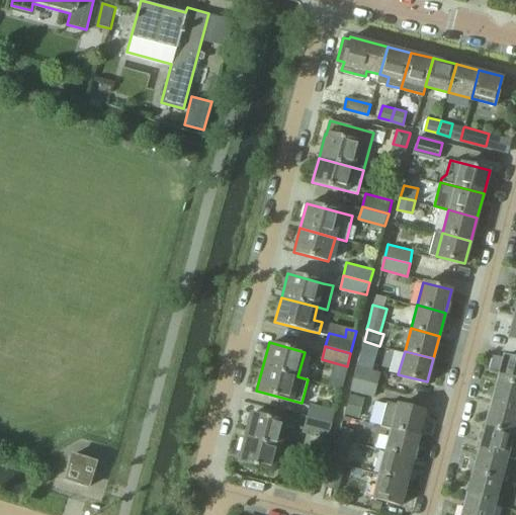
[(515,357),(504,354),(498,378),(515,382),(515,357)]
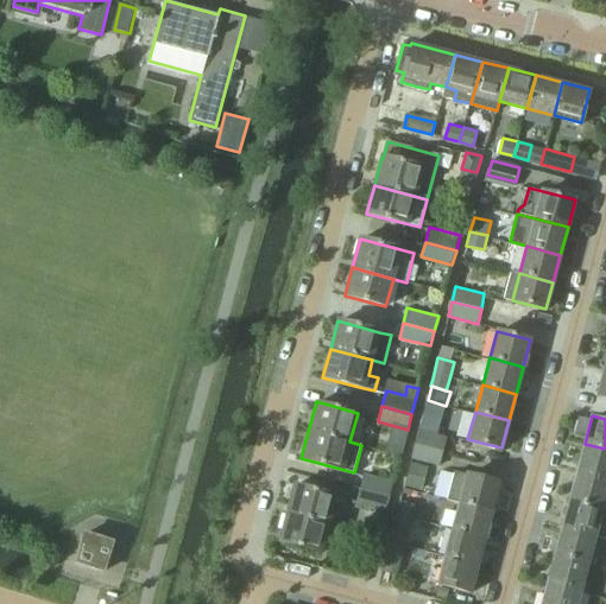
[(418,428),(414,443),(443,451),(447,437),(418,428)]
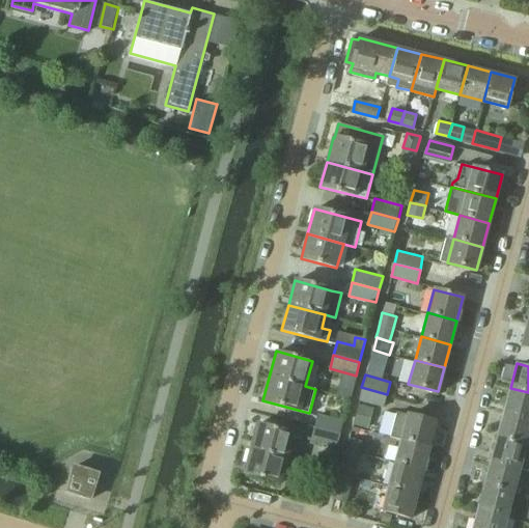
[(361,387),(358,400),(385,407),(387,394),(361,387)]
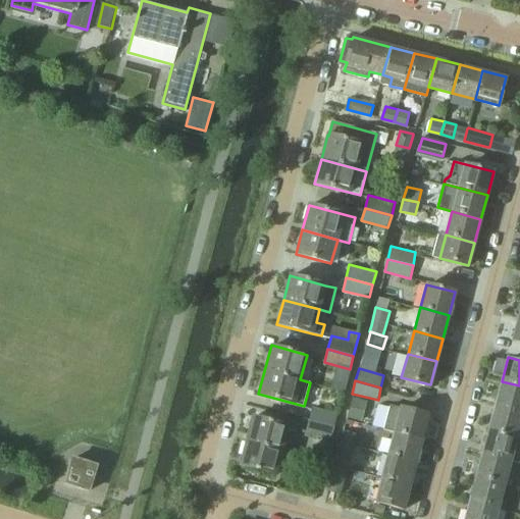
[(519,385),(502,381),(496,405),(519,411),(519,385)]
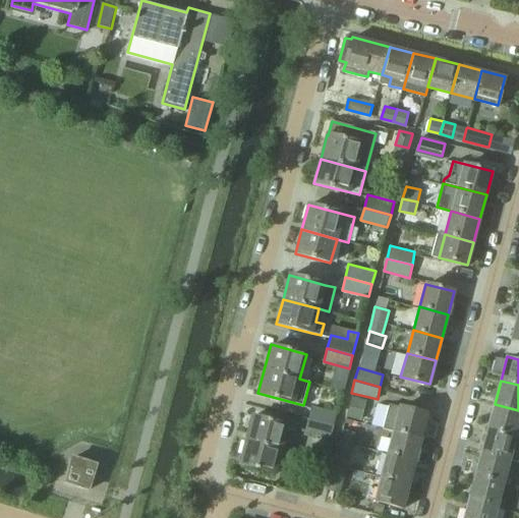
[(389,403),(383,425),(422,437),(428,413),(389,403)]
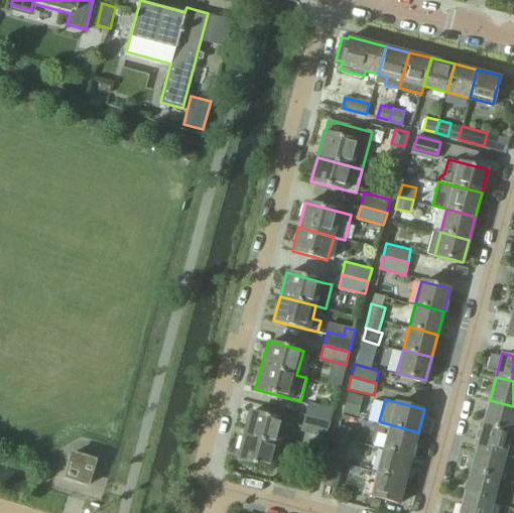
[(513,406),(490,400),(484,423),(511,430),(513,420),(513,406)]
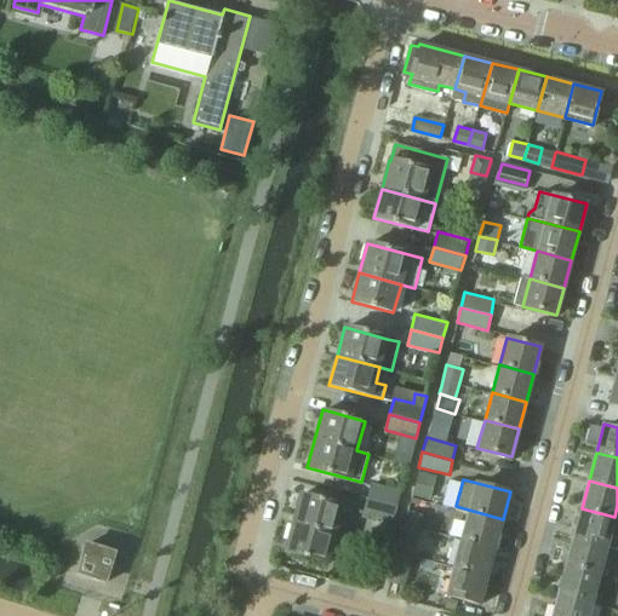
[(371,484),(367,498),(398,506),(402,490),(371,484)]
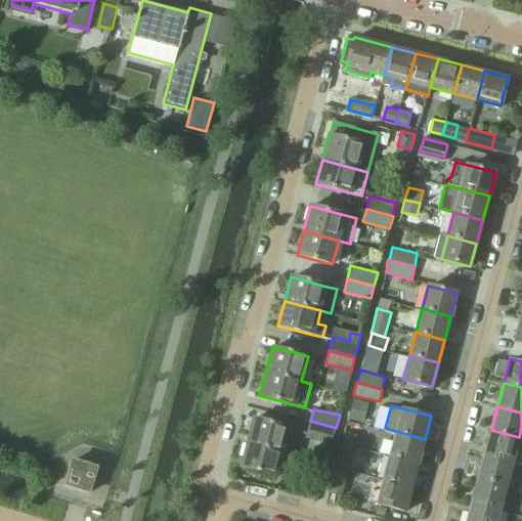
[(254,418),(248,442),(283,451),(288,430),(299,433),(301,423),(275,416),(273,423),(254,418)]
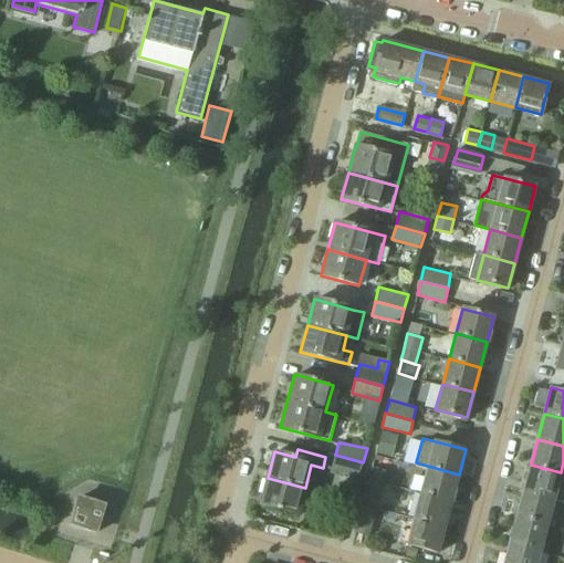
[(332,469),(359,477),(363,462),(335,455),(332,469)]
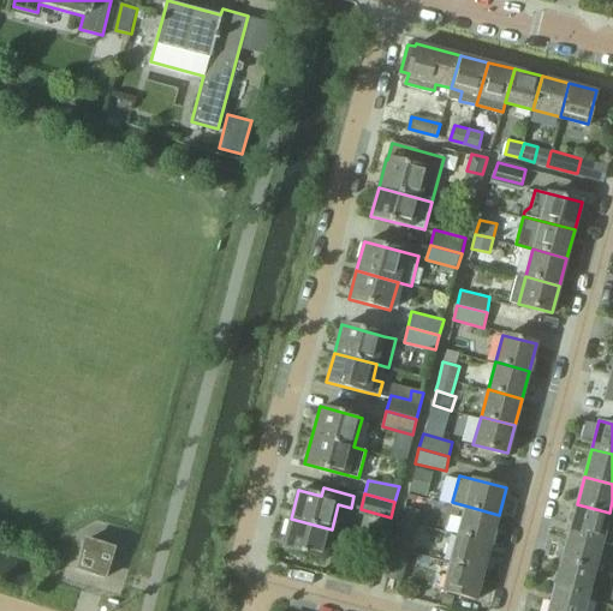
[(464,508),(457,534),(492,544),(499,515),(452,502),(451,504),(464,508)]
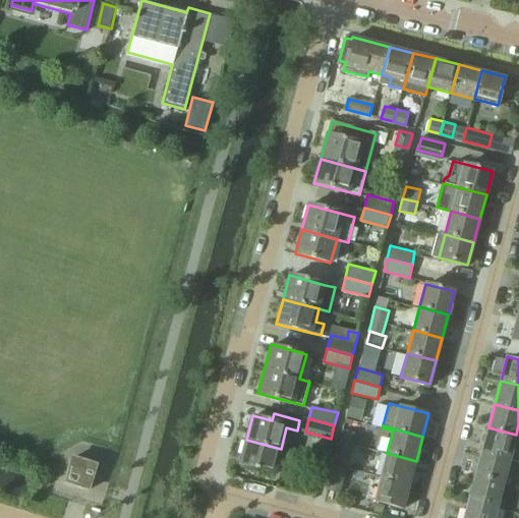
[(342,427),(339,441),(353,444),(356,432),(342,427)]
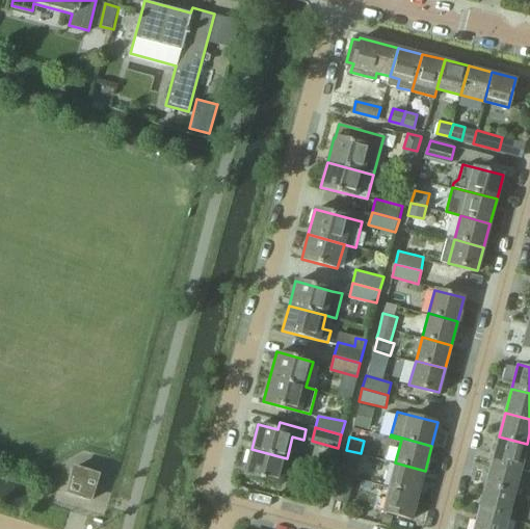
[(499,437),(493,460),(521,468),(520,469),(529,471),(529,445),(527,445),(527,444),(499,437)]
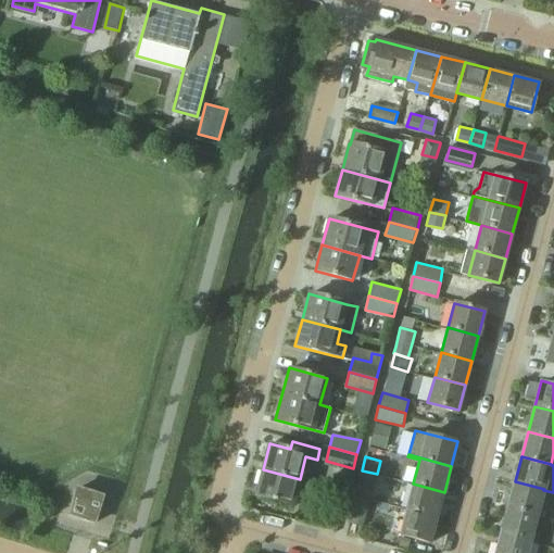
[(263,469),(255,495),(260,497),(292,505),(300,479),(263,469)]
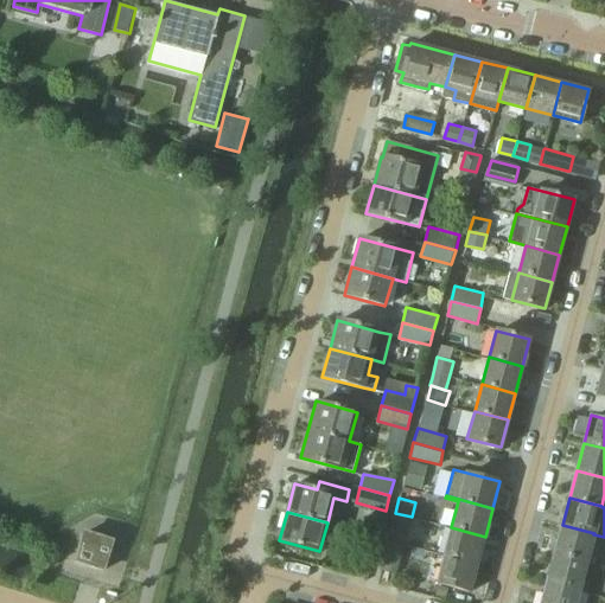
[(395,513),(390,527),(408,532),(412,517),(395,513)]
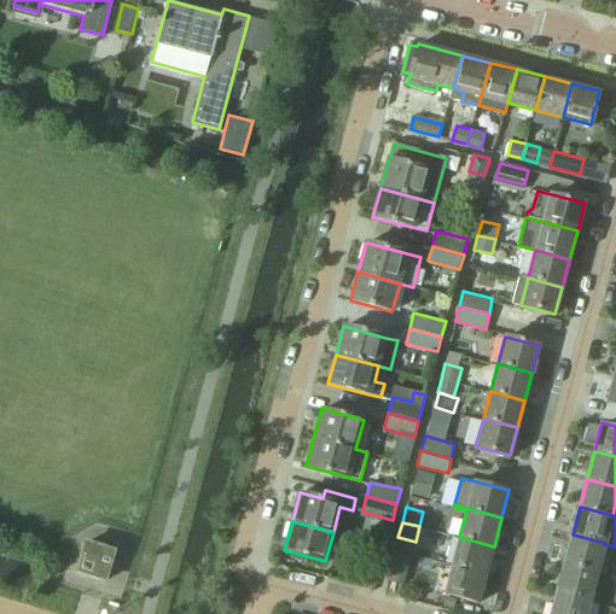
[(573,534),(565,562),(598,571),(604,544),(605,543),(573,534)]
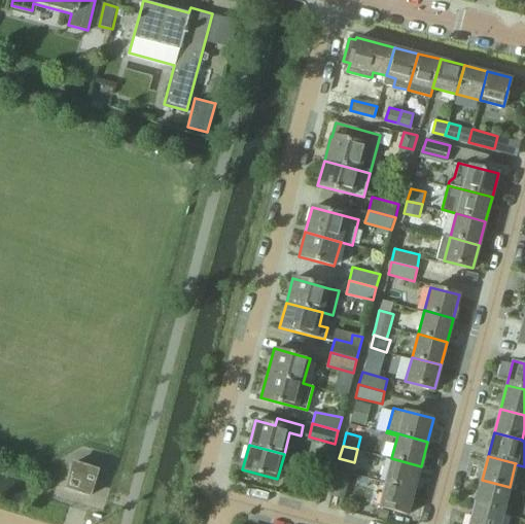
[(391,458),(385,482),(415,490),(421,466),(391,458)]
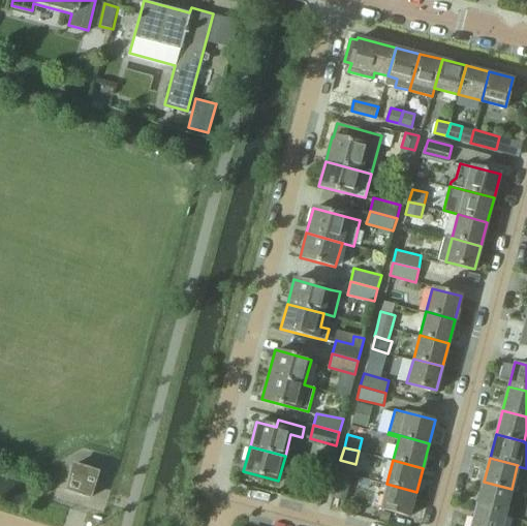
[(73,464),(65,489),(90,497),(98,471),(73,464)]
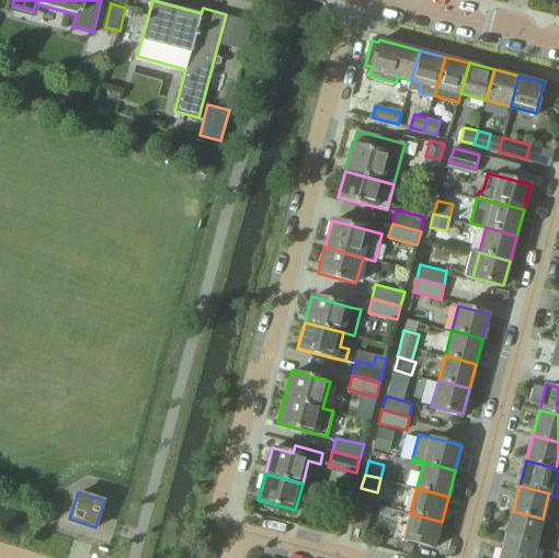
[(343,523),(350,497),(337,493),(330,520),(343,523)]
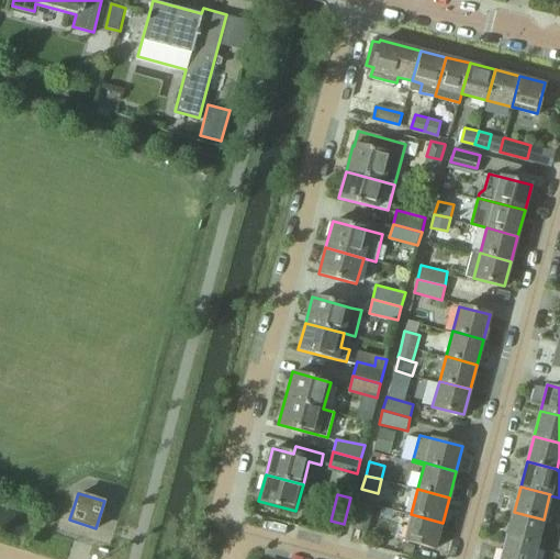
[(366,530),(372,504),(358,501),(353,526),(366,530)]
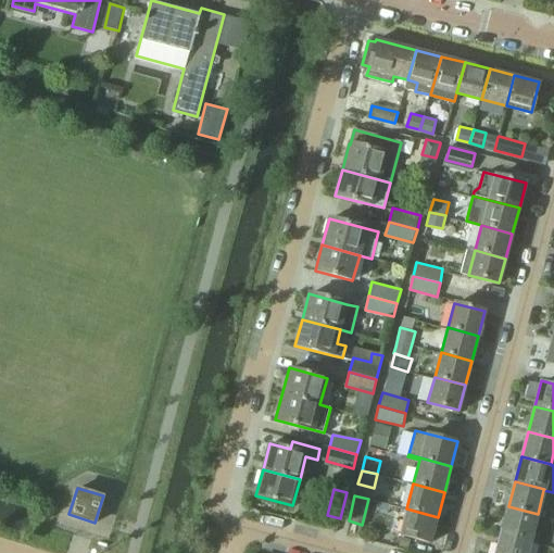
[(508,506),(502,531),(531,539),(538,514),(508,506)]
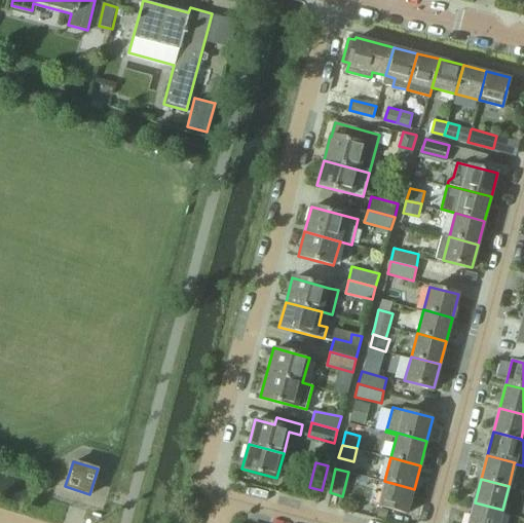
[(408,512),(414,489),(384,481),(378,505),(408,512)]
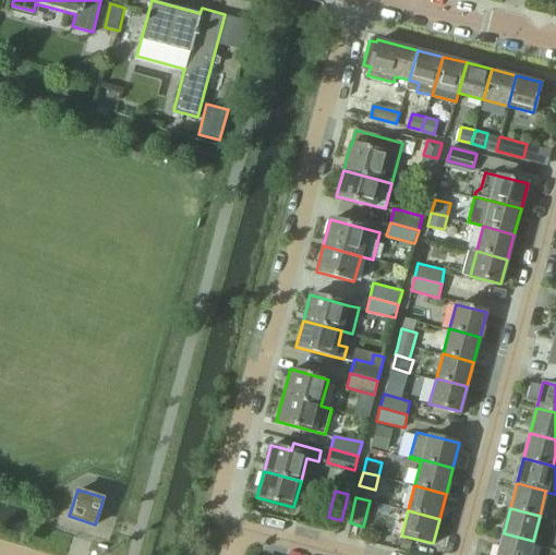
[(504,533),(497,554),(529,554),(533,541),(504,533)]
